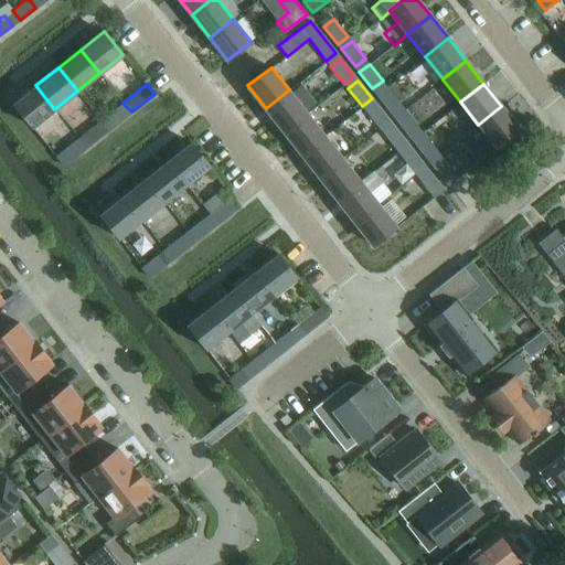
[(32,127),(54,109),(35,85),(13,104),(32,127)]
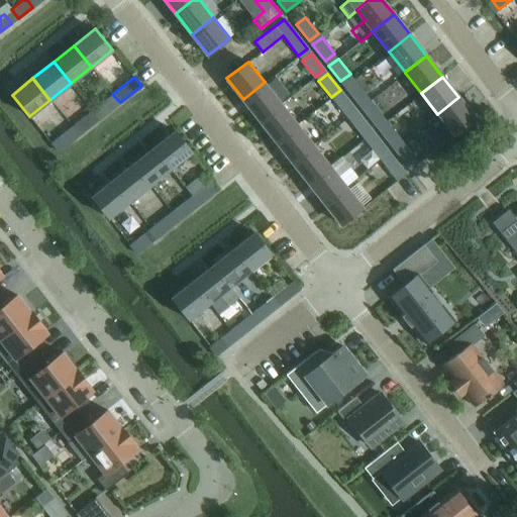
[(353,79),(344,86),(357,102),(367,95),(353,79)]
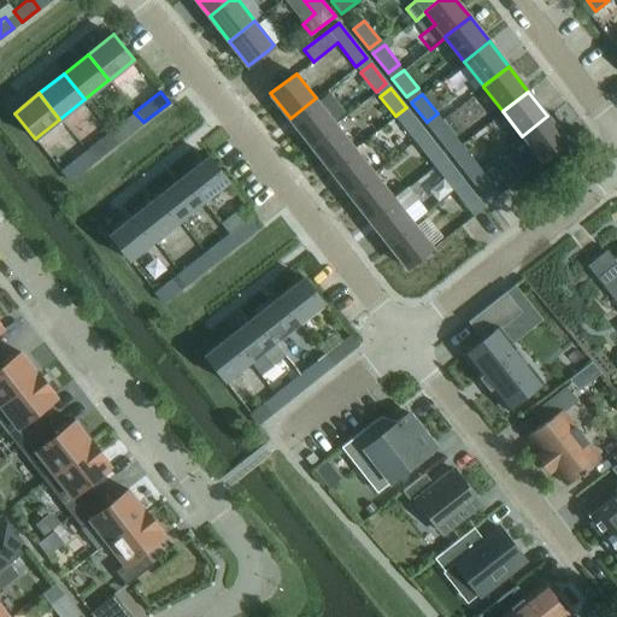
[(310,144),(335,123),(316,98),(291,118),(310,144)]
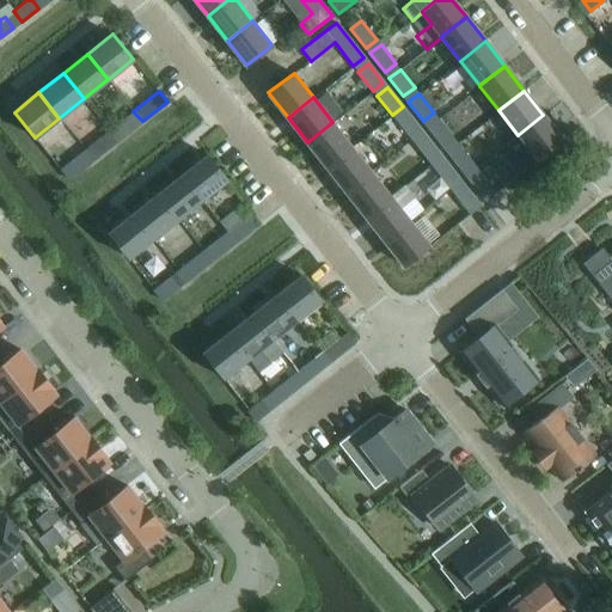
[(98,133),(106,126),(87,103),(79,109),(98,133)]
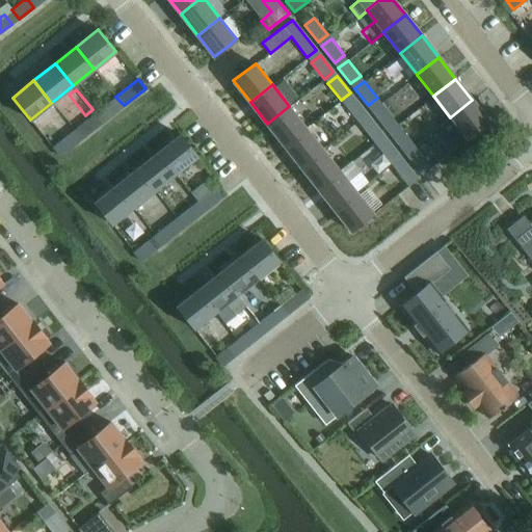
[(353,98),(344,105),(357,122),(367,114),(353,98)]
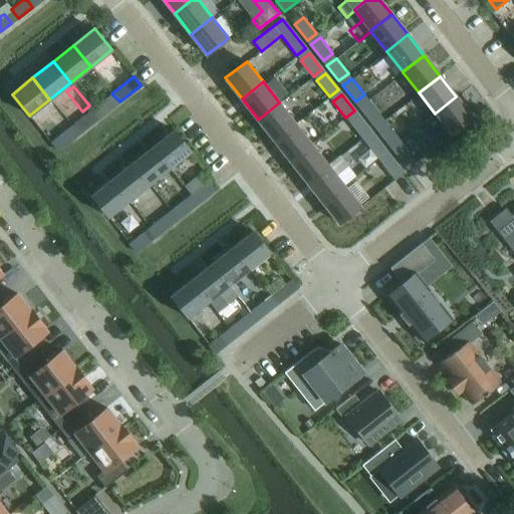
[(452,134),(473,117),(456,96),(435,113),(452,134)]
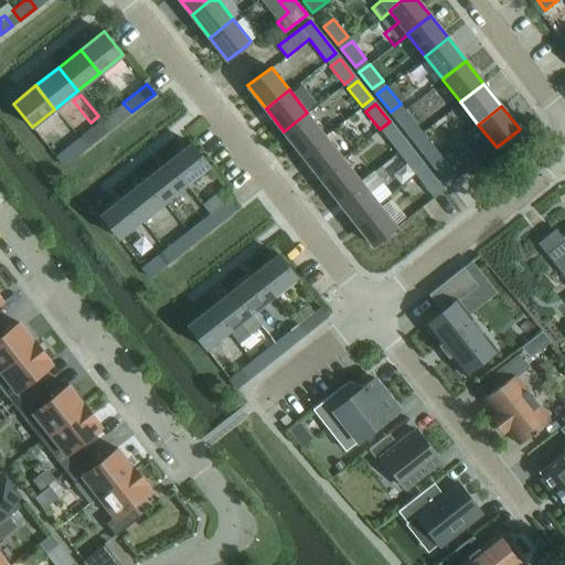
[(116,108),(100,120),(108,130),(124,117),(116,108)]
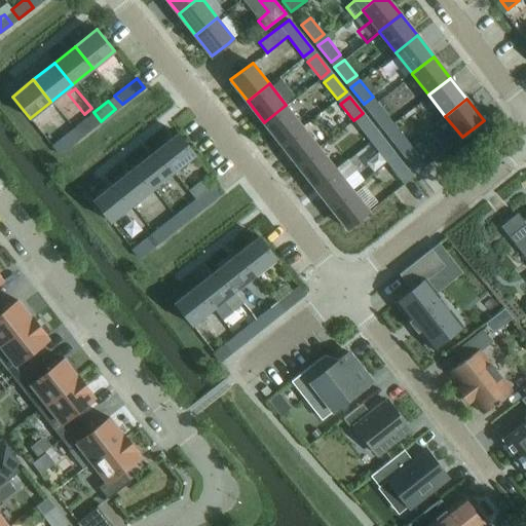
[(377,102),(368,109),(380,125),(389,117),(377,102)]
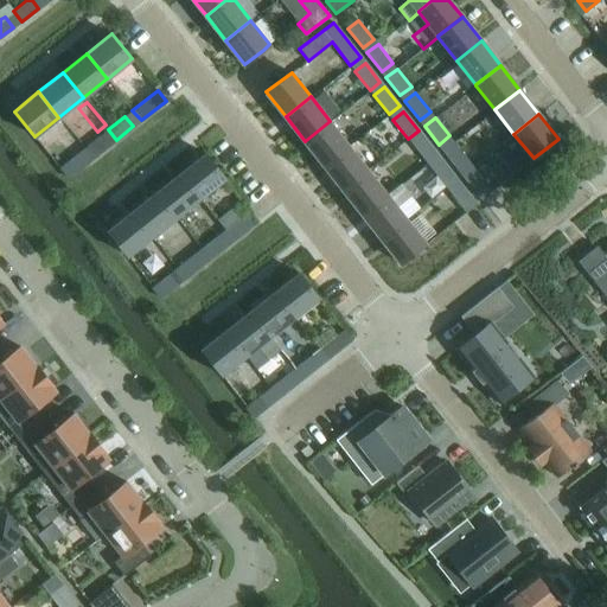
[(324,165),(349,146),(330,121),(305,141),(324,165)]
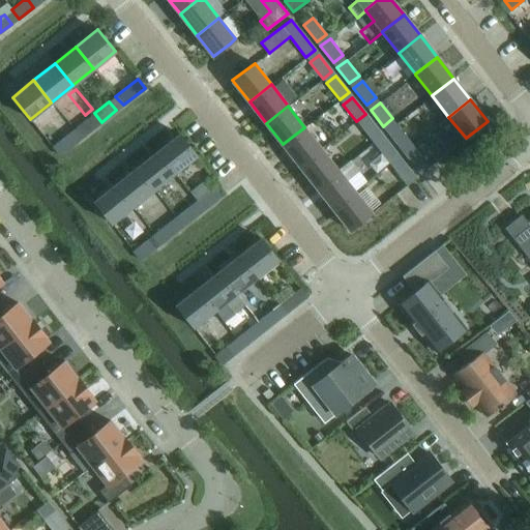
[(88,118),(74,130),(80,139),(95,127),(88,118)]
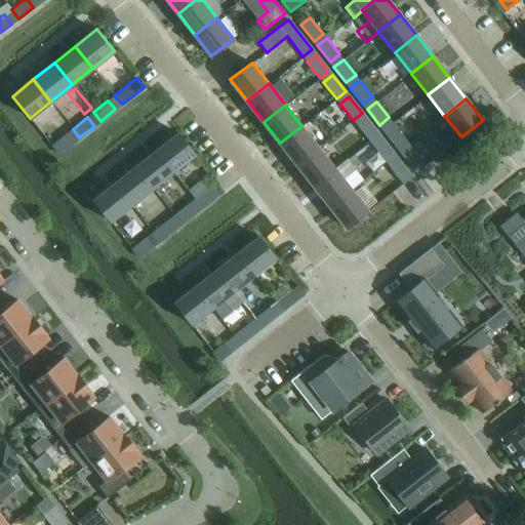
[(366,117),(357,124),(369,140),(378,133),(366,117)]
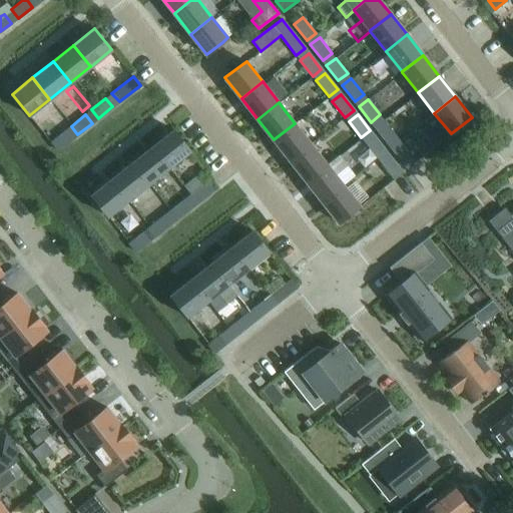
[(384,119),(375,126),(387,142),(396,135),(384,119)]
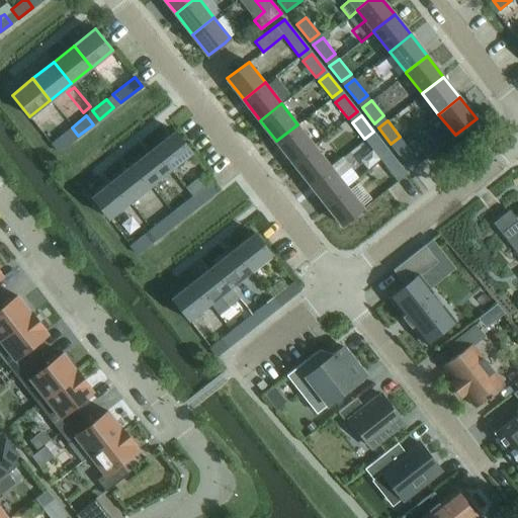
[(292,162),(314,145),(297,124),(276,141),(292,162)]
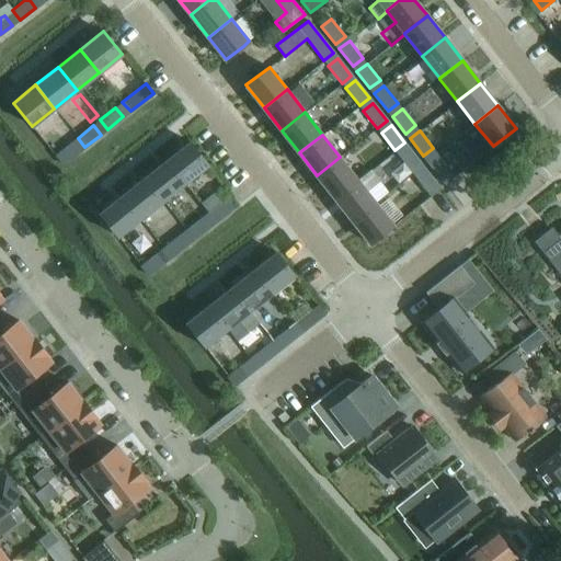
[(464,137),(454,141),(461,158),(471,153),(464,137)]
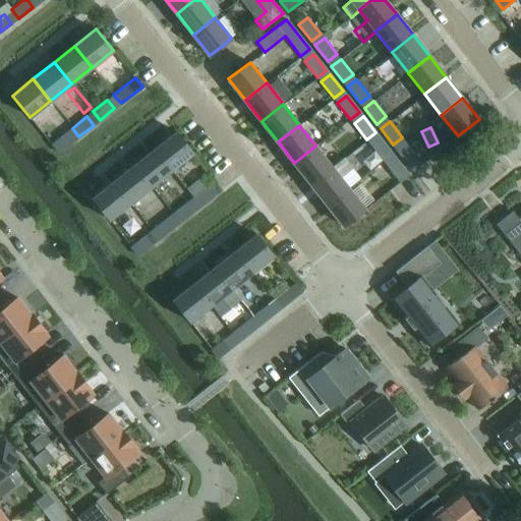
[(172,169),(176,166),(193,153),(176,131),(155,148),(172,169)]
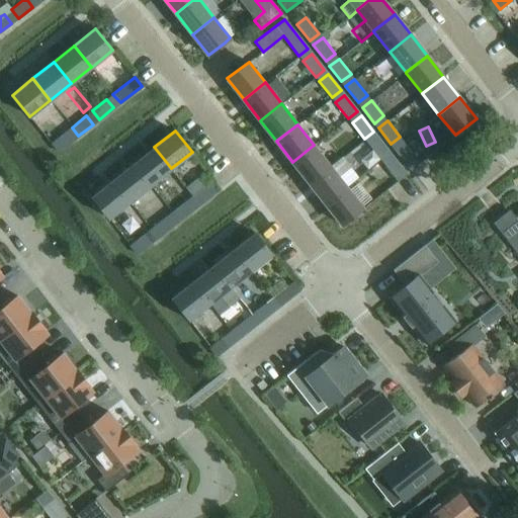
[(380,160),(390,153),(373,132),(364,139),(380,160)]
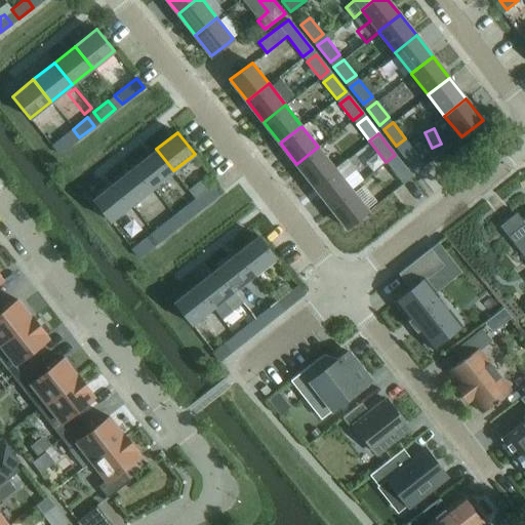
[(66,134),(52,146),(58,154),(73,143),(66,134)]
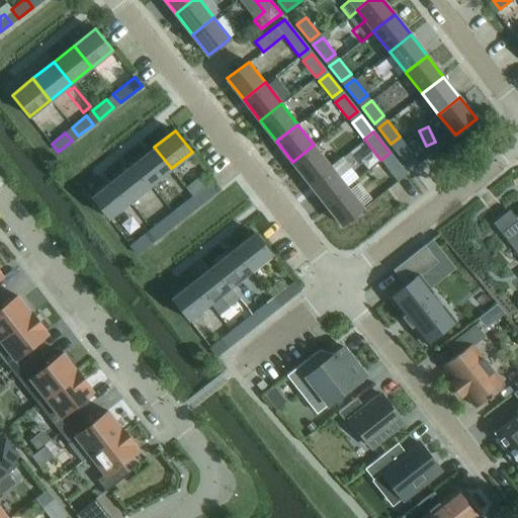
[(404,142),(395,149),(411,169),(420,162),(404,142)]
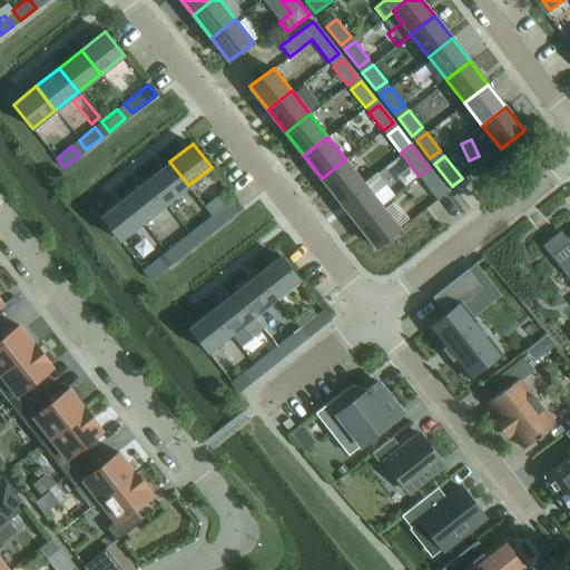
[(364,183),(363,182),(345,159),(322,178),(340,200),(364,183)]
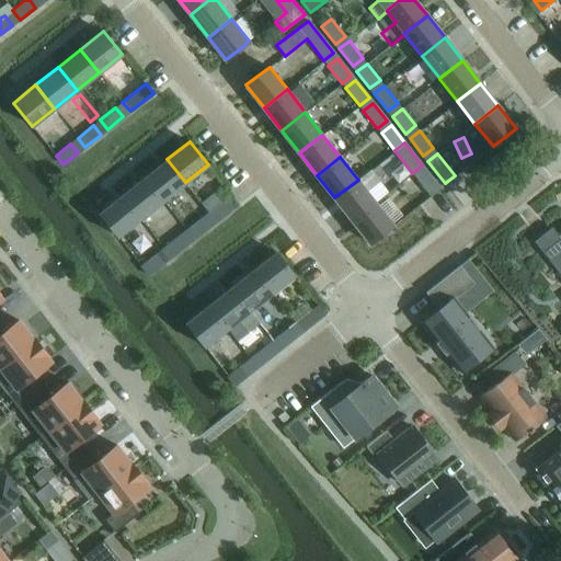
[(162,199),(185,182),(167,159),(145,176),(162,199)]
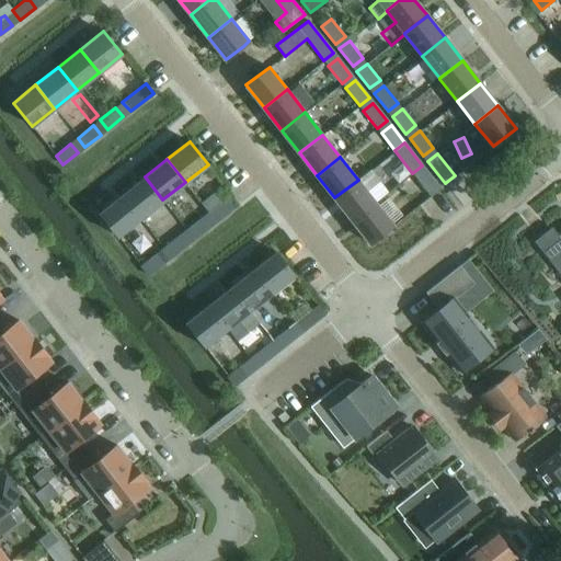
[(422,165),(412,173),(423,186),(414,193),(420,201),(430,194),(431,195),(439,187),(422,165)]
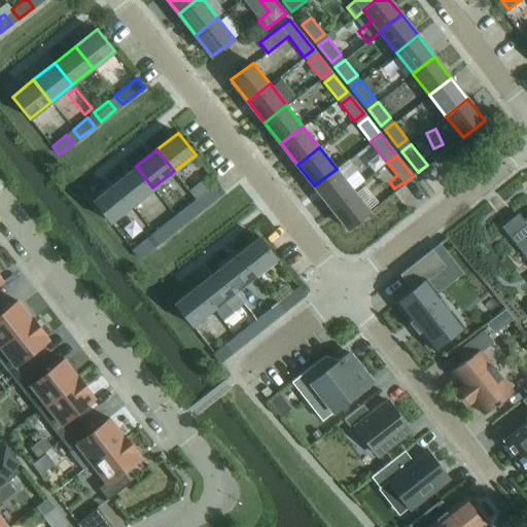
[(331,207),(353,190),(344,179),(356,170),(348,159),(336,168),(337,169),(314,185),(331,207)]
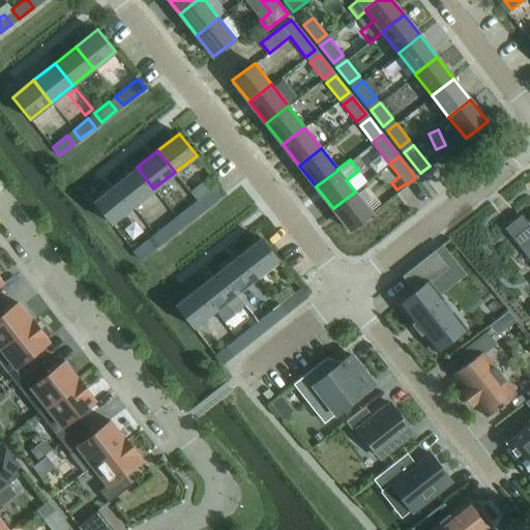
[(133,206),(153,188),(137,167),(115,184),(133,206)]
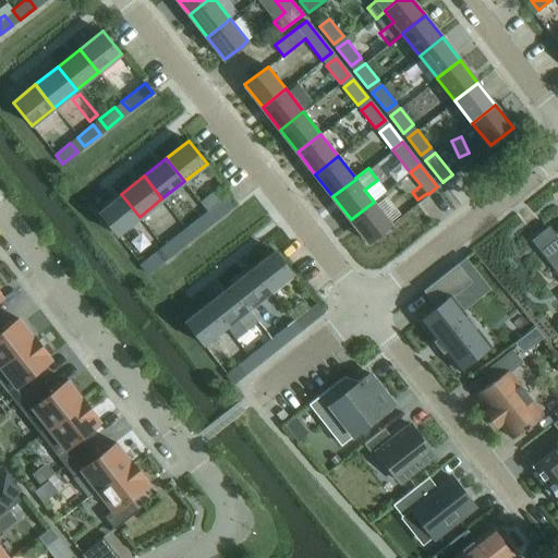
[(238,202),(229,192),(207,210),(215,220),(238,202)]
